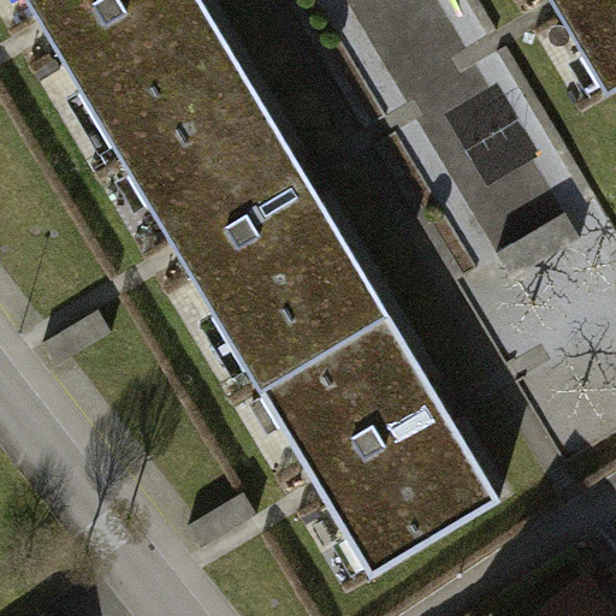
[(499,499),(201,0),(27,0),(371,575),(499,499)]
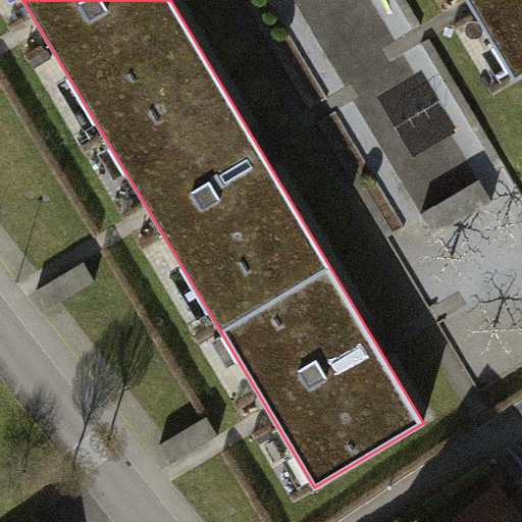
[(521,76),(521,0),(463,0),(512,83),(521,76)]
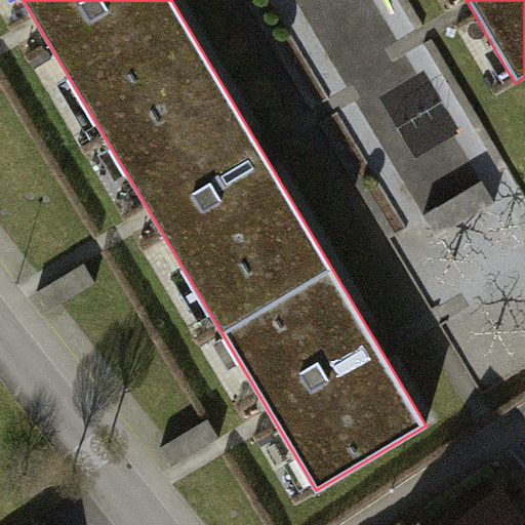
[(97,283),(86,265),(39,292),(50,312),(97,283)]
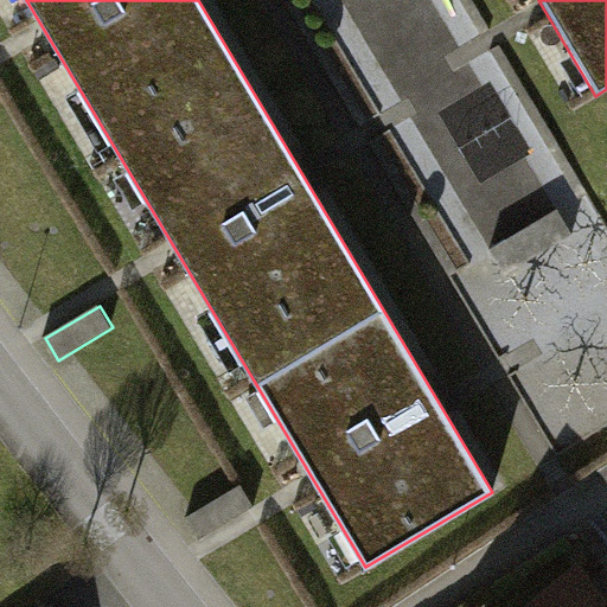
[(255,508),(242,485),(187,518),(200,540),(255,508)]
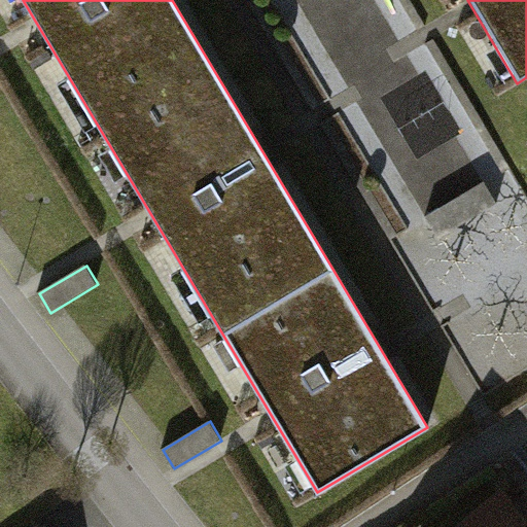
[(522,526),(499,498),(462,526),(522,526)]
